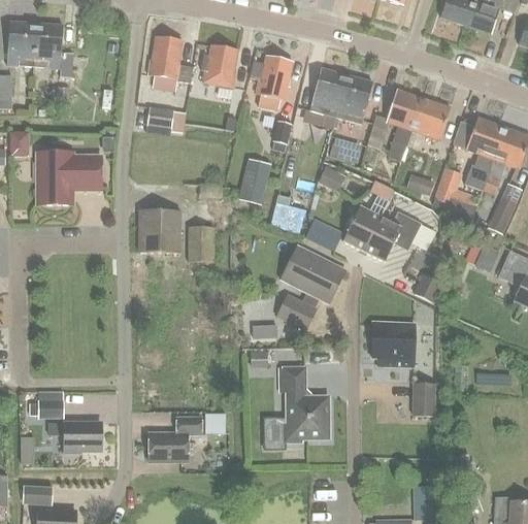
[(466,25),(474,0),(446,0),(440,17),(466,25)]
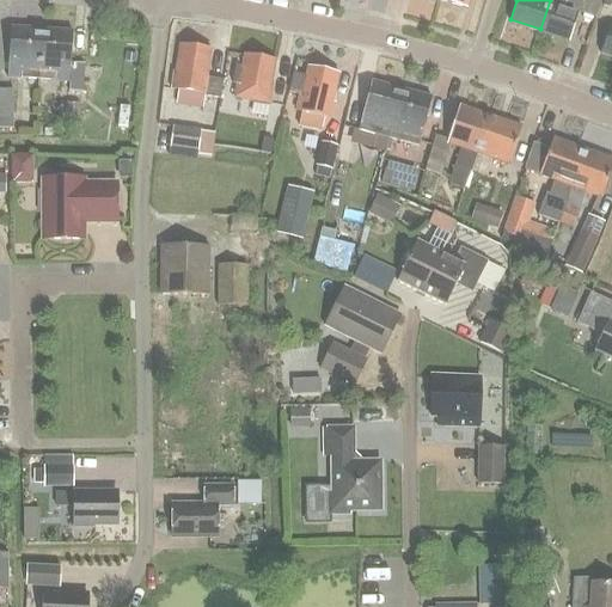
[(550,0),(540,29),(569,40),(579,11),(582,0),(550,0)]
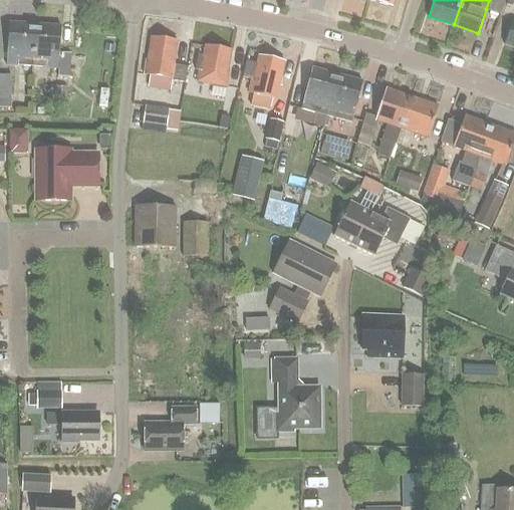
[(513,45),(513,19),(505,42),(513,45)]
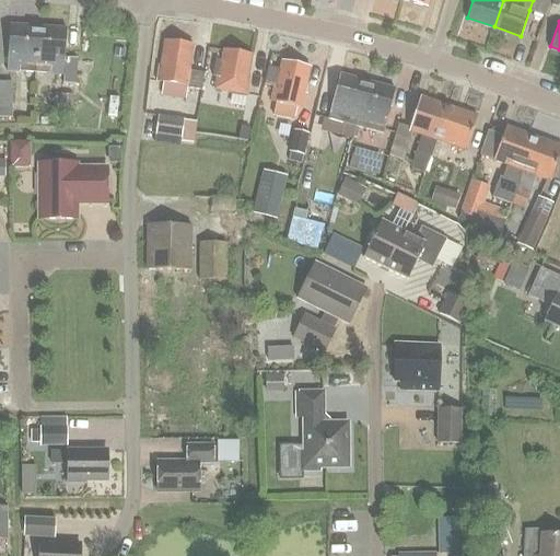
[(35,71),(38,24),(10,23),(7,69),(35,71)]
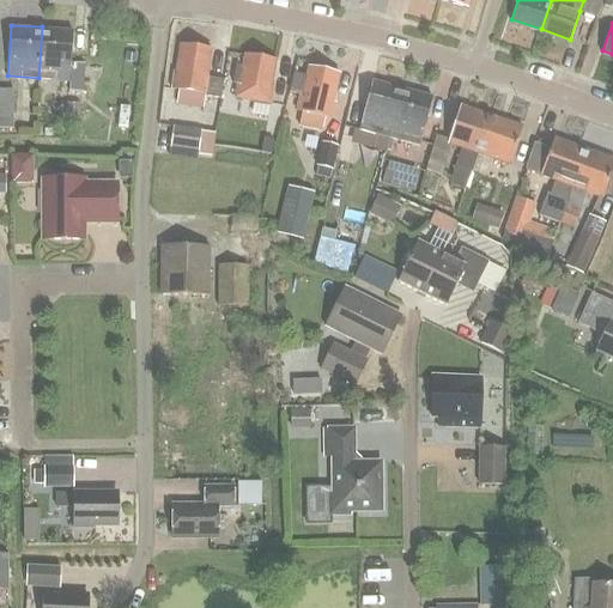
[(38,78),(70,79),(71,59),(73,29),(42,26),(38,78)]
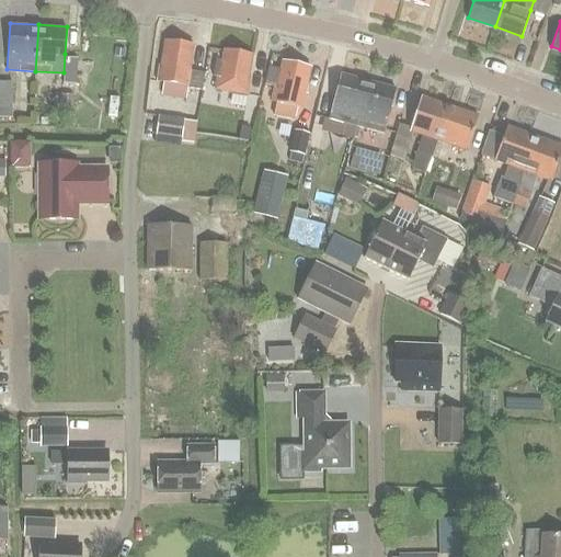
[(202,84),(204,72),(192,70),(192,69),(190,69),(194,43),(165,38),(161,65),(159,65),(157,78),(202,84)]
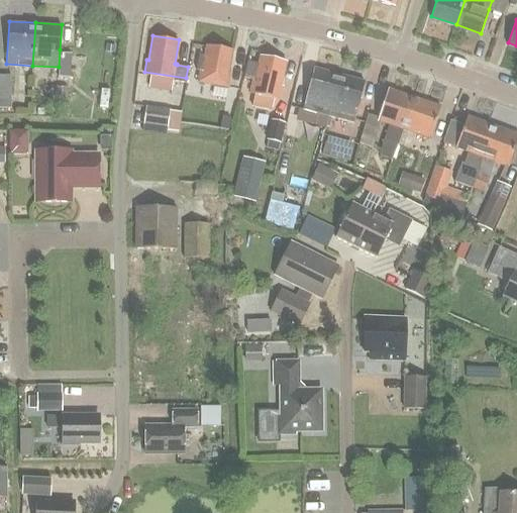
[(207,43),(205,54),(199,53),(197,68),(200,68),(198,81),(228,86),(230,73),(228,73),(232,48),(207,43)]
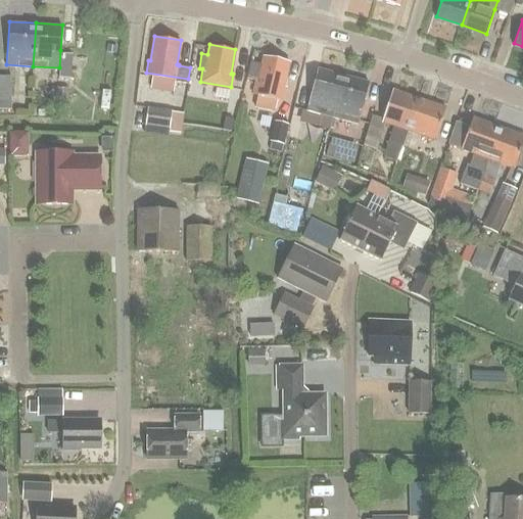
[(59,67),(59,75),(72,76),(73,51),(68,51),(60,50),(59,67)]
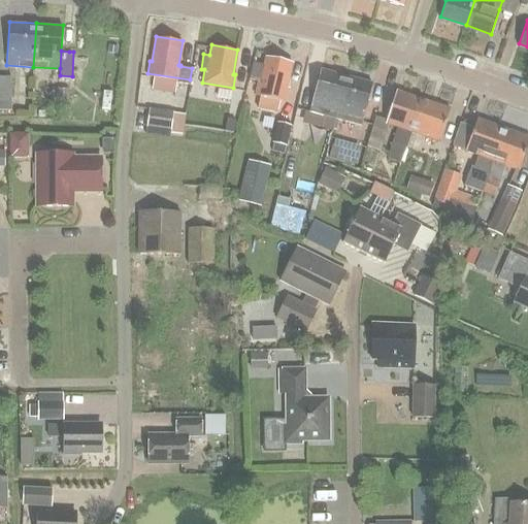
[(287,86),(293,61),(266,56),(261,79),(259,79),(256,93),(286,100),(289,87),(287,86)]
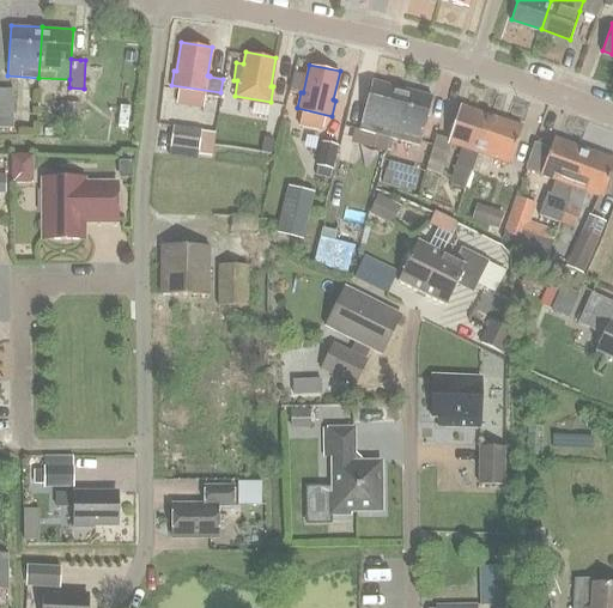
[(289,90),(303,92),(308,72),(293,70),(289,90)]
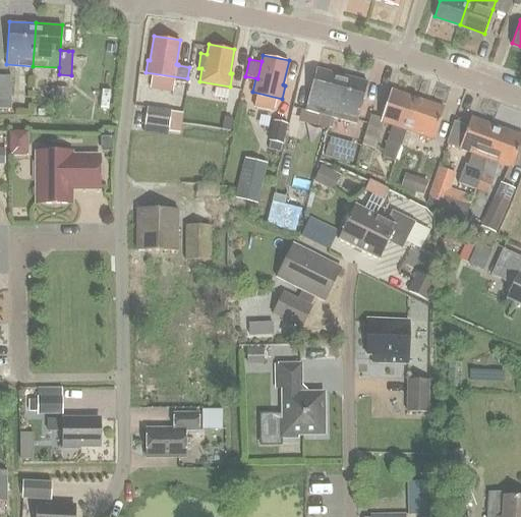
[(331,115),(342,74),(316,67),(305,109),(331,115)]
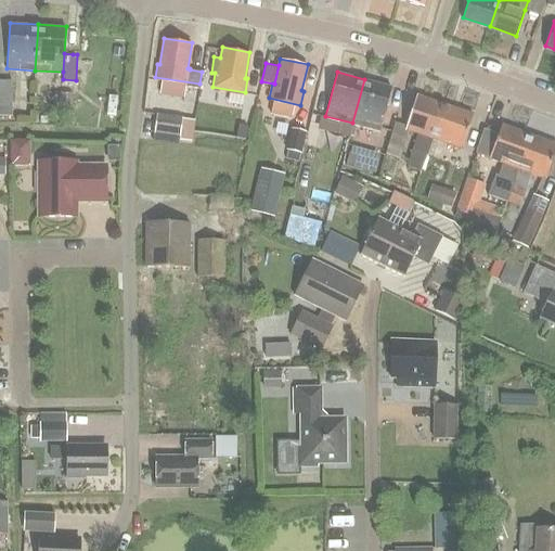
[(11,79),(0,78),(0,114),(11,114),(11,79)]
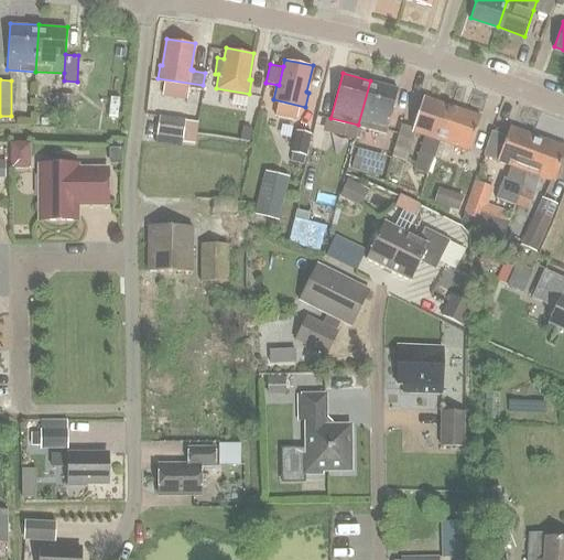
[(386,132),(398,87),(370,81),(358,125),(386,132)]
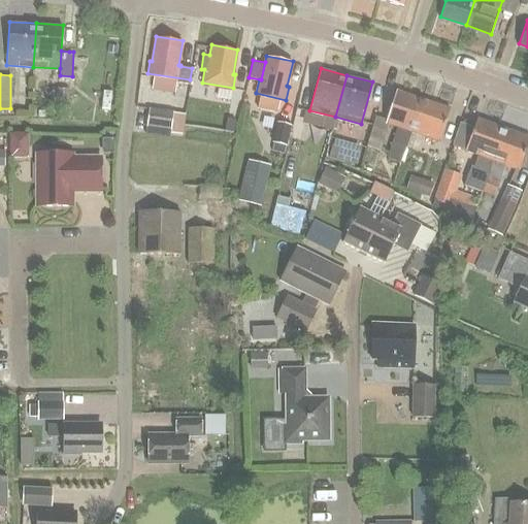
[(69,87),(56,87),(55,106),(68,107),(69,87)]
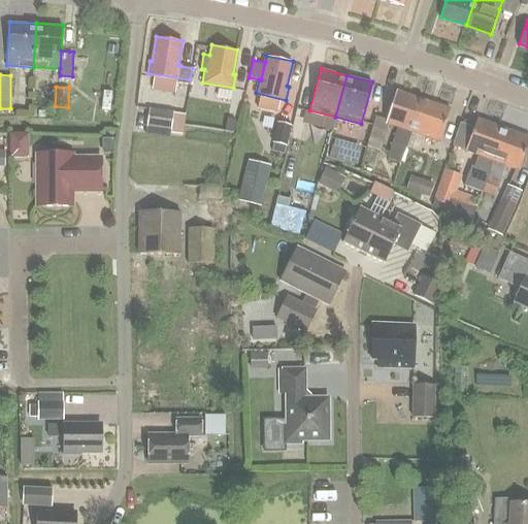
[(414,108),(418,96),(397,89),(386,122),(397,126),(388,156),(403,161),(407,145),(413,131),(420,110),(414,108)]
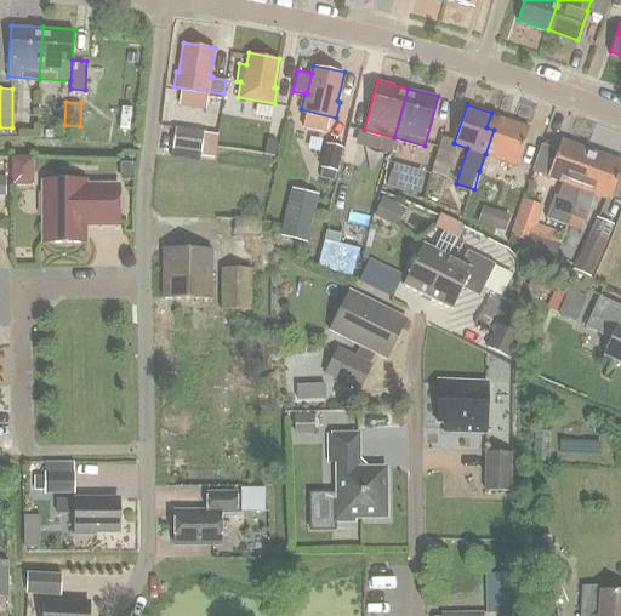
[(326,115),(305,110),(301,124),(324,129),(326,115)]
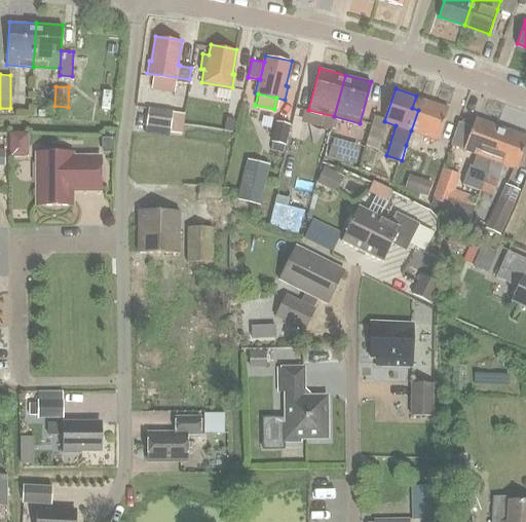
[(411,131),(438,140),(449,107),(416,96),(412,108),(418,110),(411,131)]
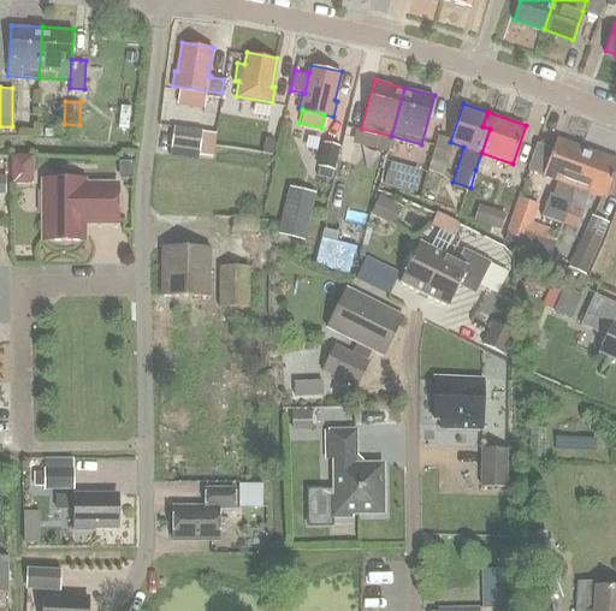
[(202,128),(173,124),(171,153),(199,155),(202,128)]
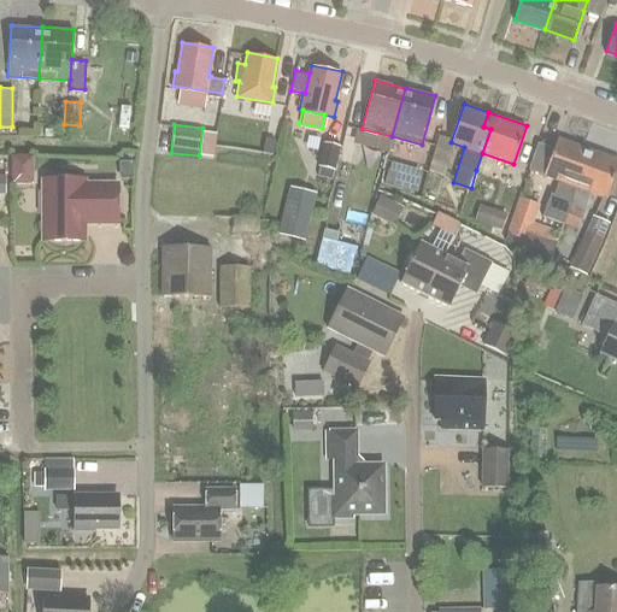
[(272,152),(275,139),(265,136),(263,151),(272,152)]
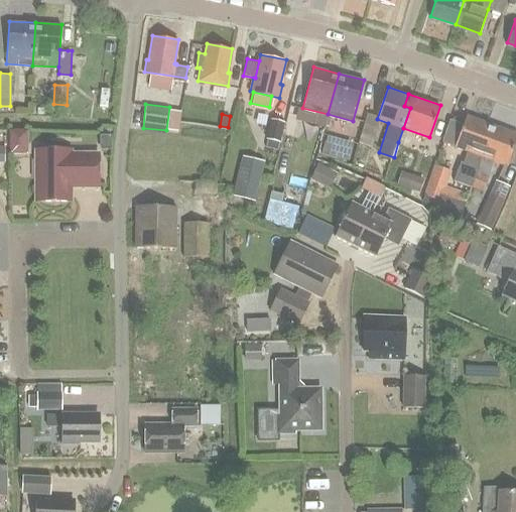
[(483,134),(487,122),(467,114),(455,145),(467,150),(481,155),(489,136),(483,134)]
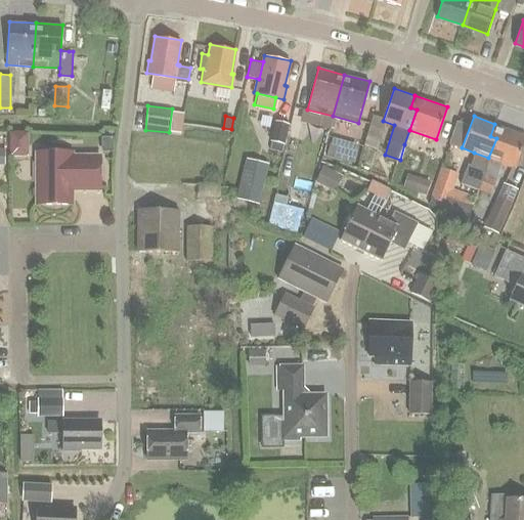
[(274,120),(270,139),(285,142),(289,123),(274,120)]
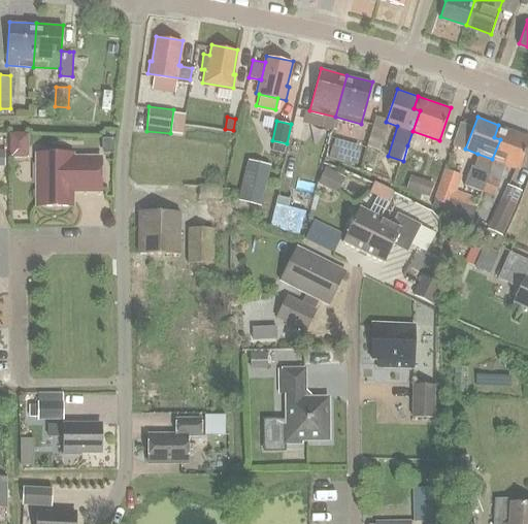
[(494,160),(483,191),(495,195),(500,181),(505,164),(519,169),(527,144),(527,135),(498,125),(494,137),(500,139),(492,159),(494,160)]
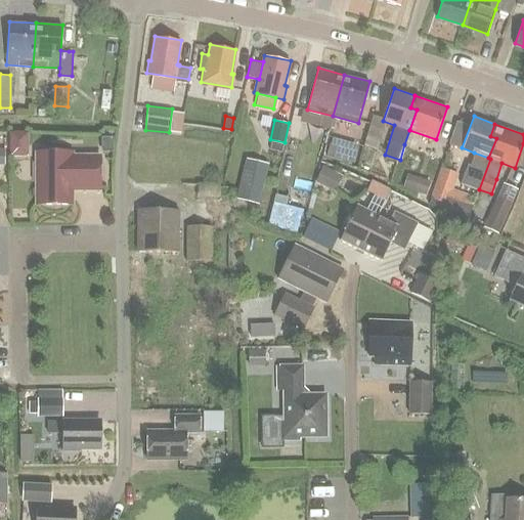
[(28,150),(28,127),(8,127),(7,150),(28,150)]
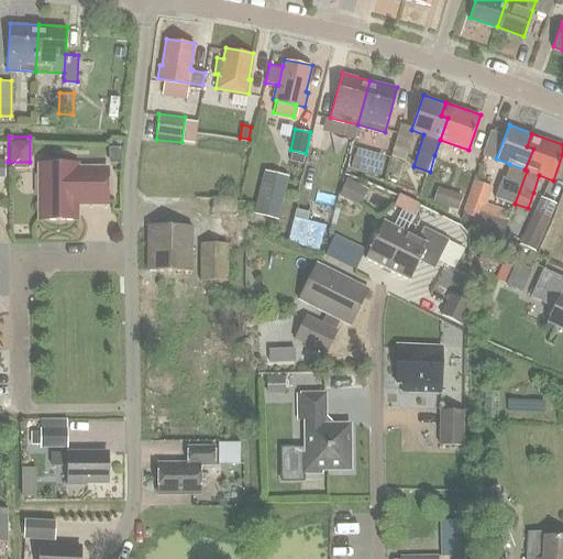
[(109,146),(109,162),(121,162),(121,146),(109,146)]
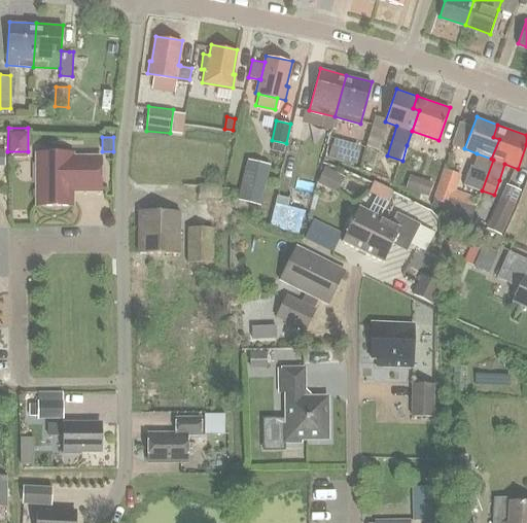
[(72,189),(100,189),(100,155),(72,155),(72,151),(36,152),(36,204),(72,204),(72,189)]
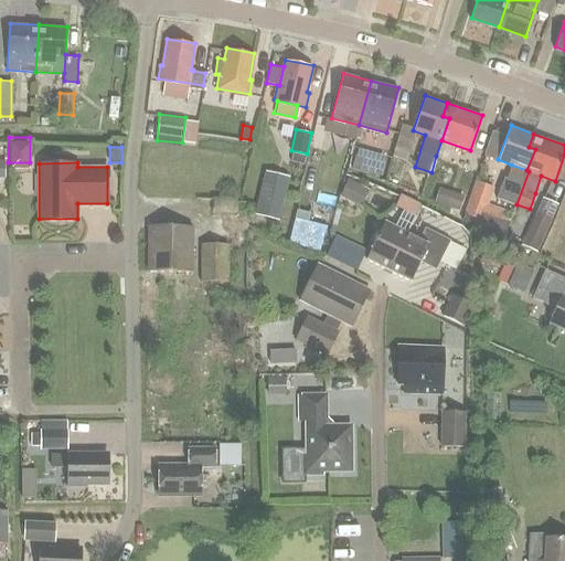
[(504,175),(497,197),(516,204),(529,171),(526,170),(511,165),(508,176),(504,175)]
